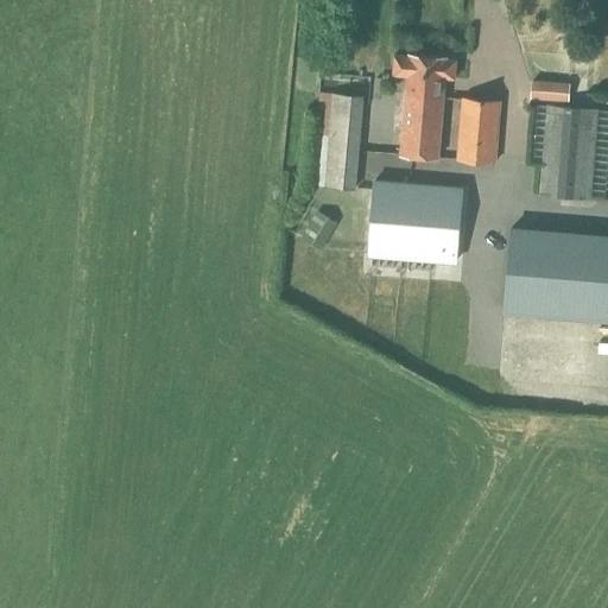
[(456,77),(457,58),(448,58),(448,57),(410,54),(410,55),(396,54),(394,74),(407,75),(401,153),(439,157),(447,77),(456,77)]
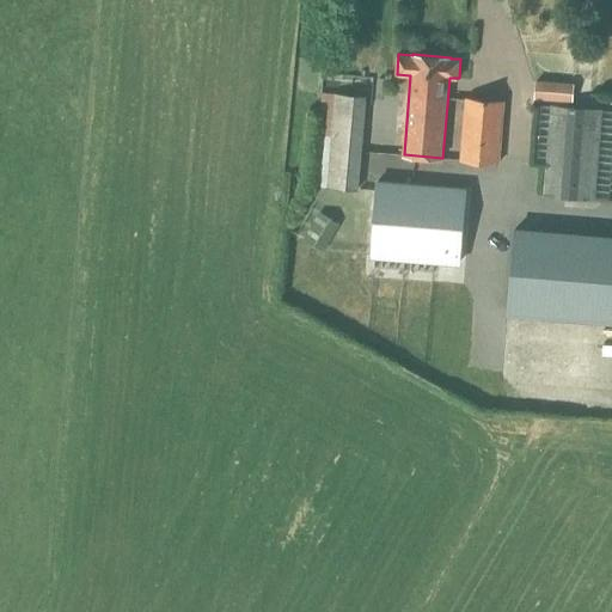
[(538,80),(537,101),(569,103),(569,84),(538,80)]
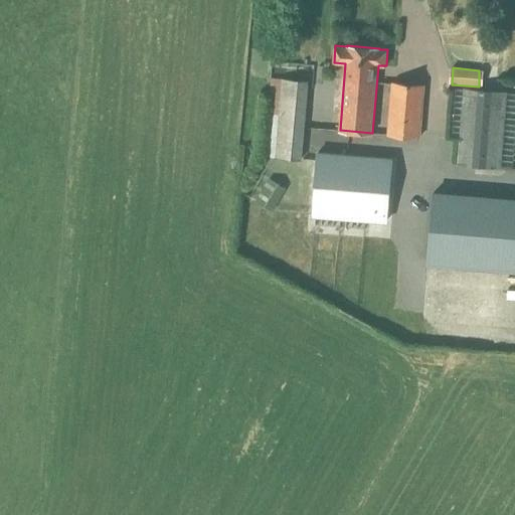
[(265,156),(302,160),(309,81),(272,77),(265,156)]
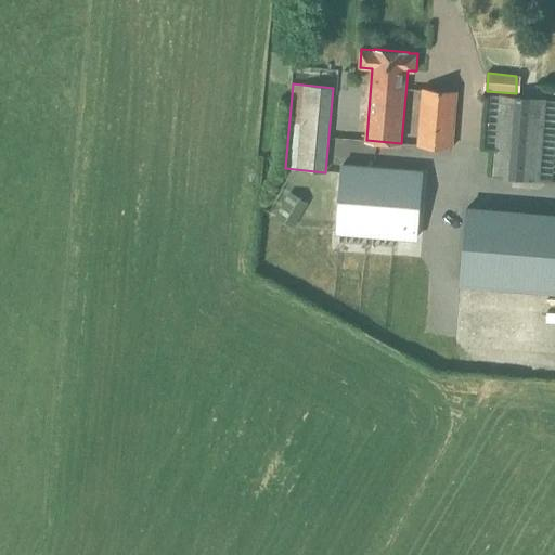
[(418,145),(454,146),(460,91),(422,88),(418,145)]
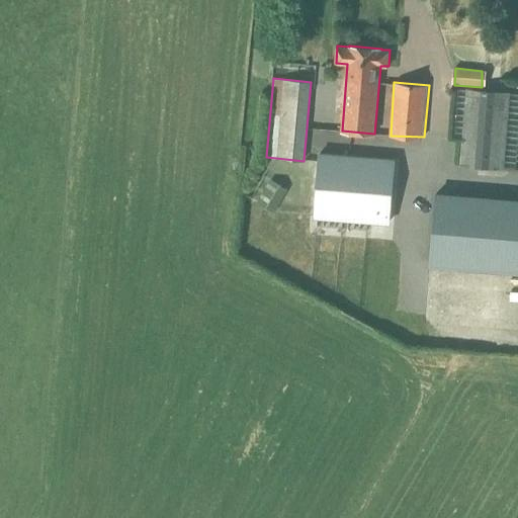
[(462,163),(505,167),(510,91),(467,88),(462,163)]
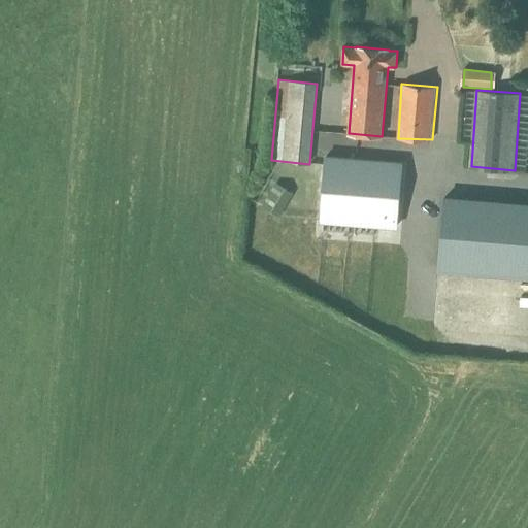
[(321,221),(397,228),(402,160),(326,158),(321,221)]
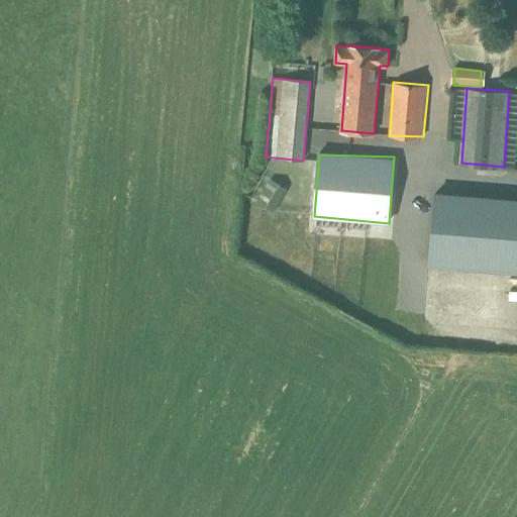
[(257,201),(275,212),(288,188),(271,179),(257,201)]
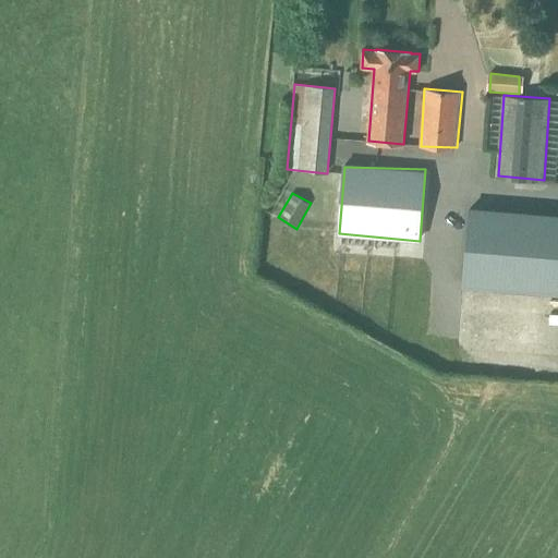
[(557,289),(557,215),(471,208),(465,282),(557,289)]
